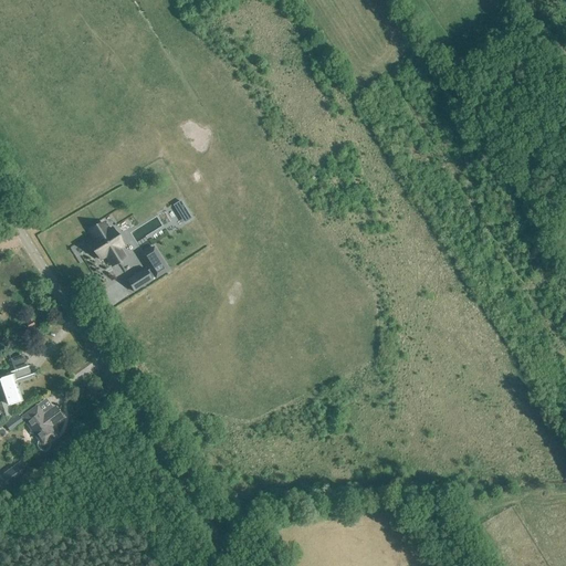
[(184,222),(191,218),(186,209),(179,213),(184,222)]
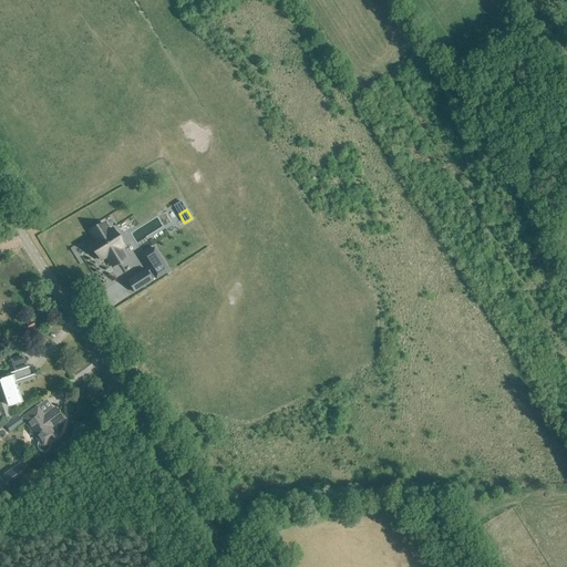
[(90,244),(100,260),(106,256),(113,266),(125,259),(119,249),(123,246),(113,229),(107,232),(103,224),(91,232),(96,239),(90,244)]
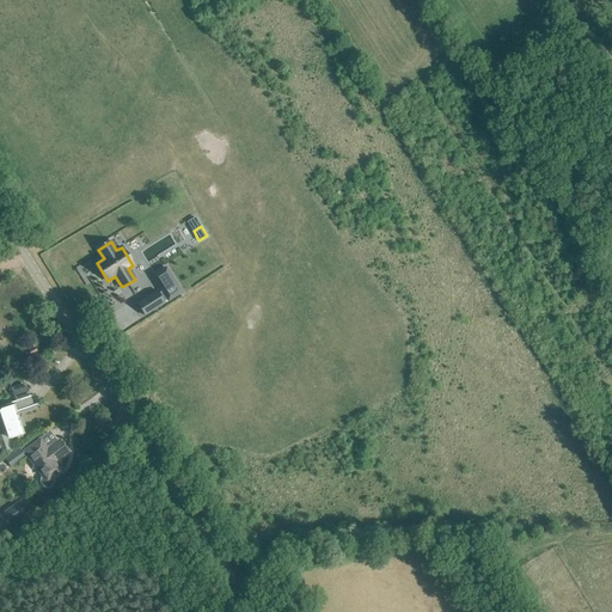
[(178,277),(166,286),(172,297),(184,288),(178,277)]
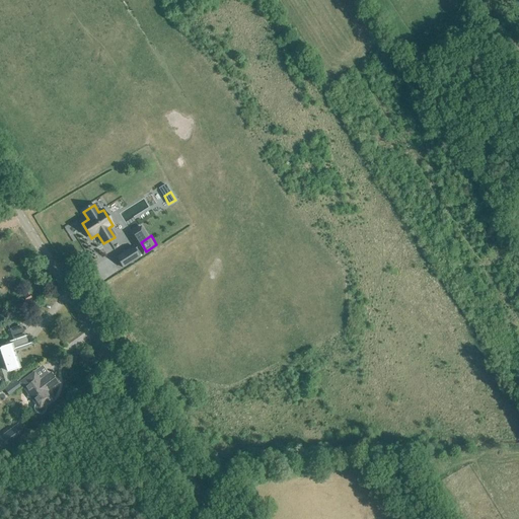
[(117,257),(123,268),(143,254),(139,247),(135,249),(134,246),(117,257)]
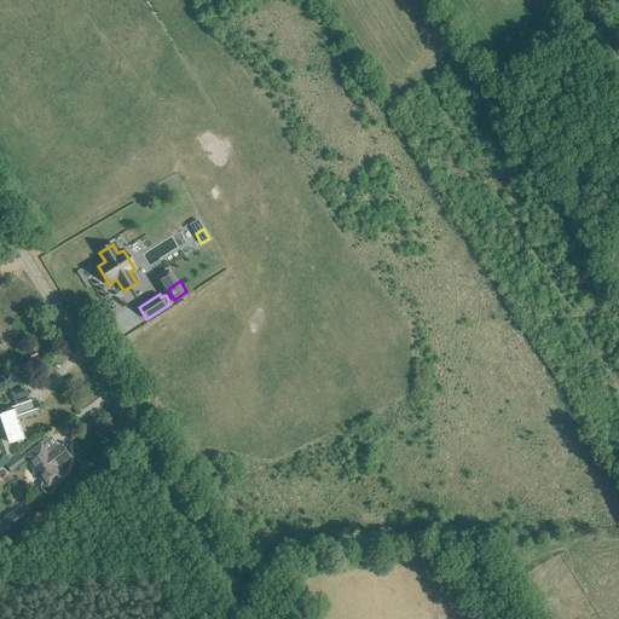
[(7,438),(9,437),(11,444),(25,438),(23,432),(25,431),(21,415),(38,409),(36,409),(34,409),(30,400),(5,409),(6,411),(0,412),(0,414),(3,420),(0,420),(0,429),(3,431),(7,438)]
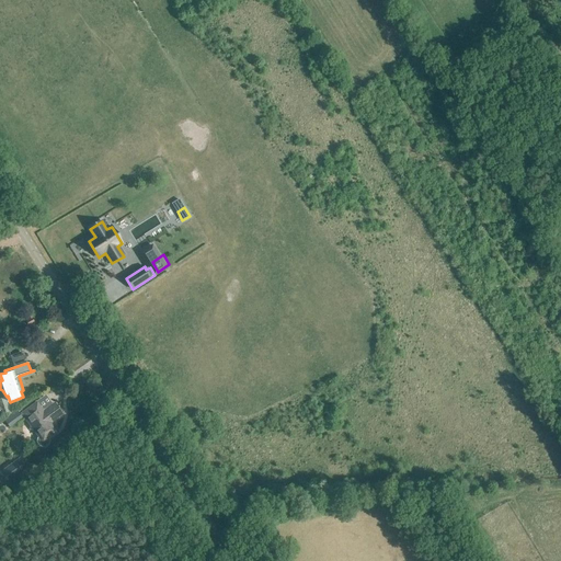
[(50,422),(63,413),(55,403),(43,412),(37,403),(23,413),(41,437),(39,438),(38,442),(39,444),(41,445),(43,445),(46,444),(47,443),(48,441),(46,438),(57,431),(50,422)]
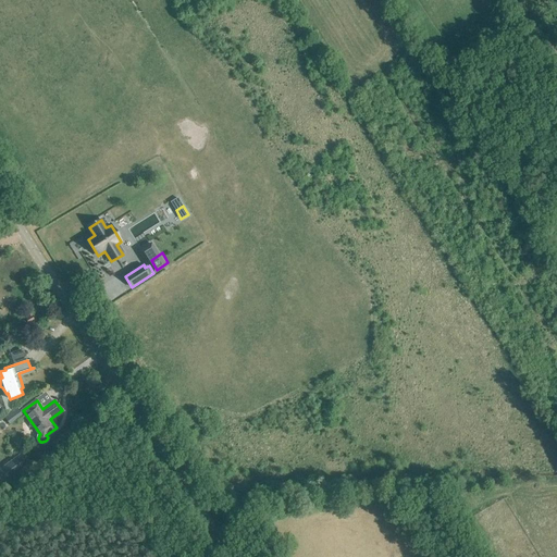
[(27,463),(21,455),(0,469),(0,481),(0,482),(27,463)]
